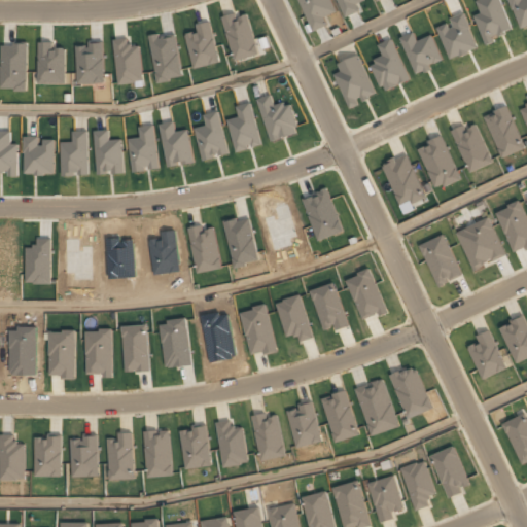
[(299,0),(313,32),(329,25),(325,16),(337,11),(331,0),(299,0)]
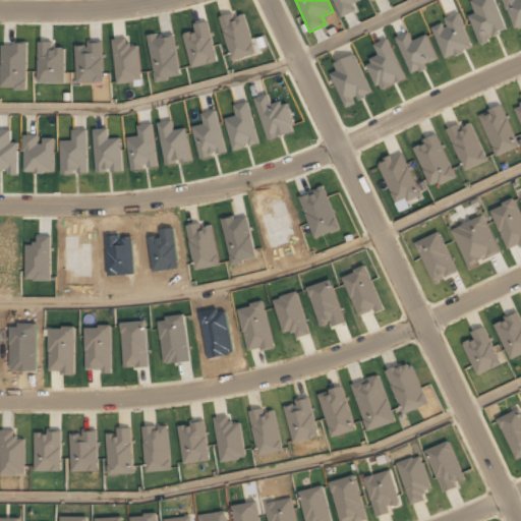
[(362,0),(333,0),(340,17),(356,11),(354,3),(363,0),(362,0)]
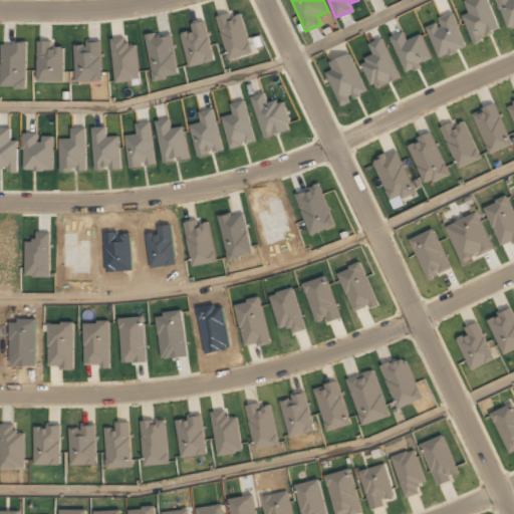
[(367,92),(350,53),(329,63),(332,70),(326,72),(341,106),(352,101),(351,99),(367,92)]
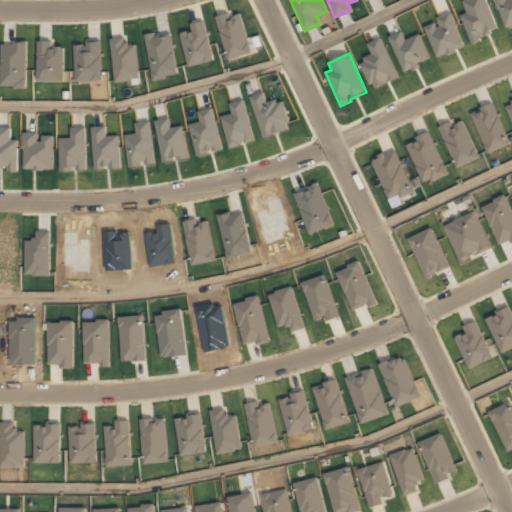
[(511,144),(493,103),(471,112),(488,153),(511,144)]
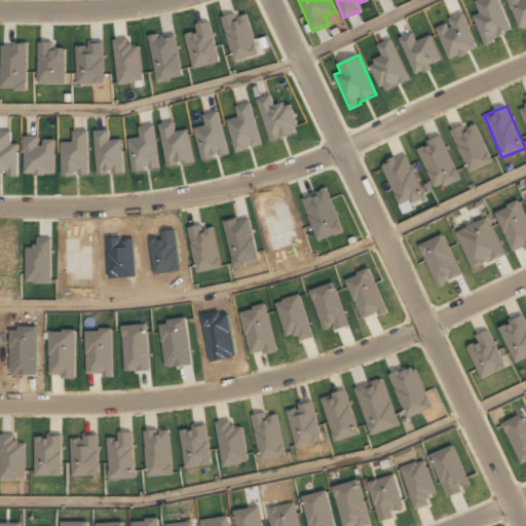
[(493,162),(477,123),(466,128),(464,124),(451,130),(470,173),(493,162)]
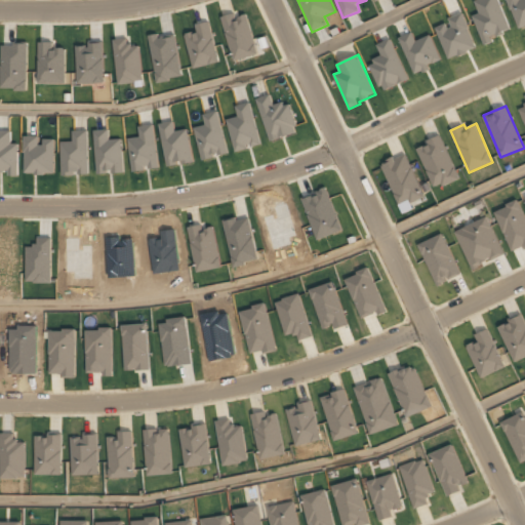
[(416,147),(435,189),(459,178),(442,136),(416,147)]
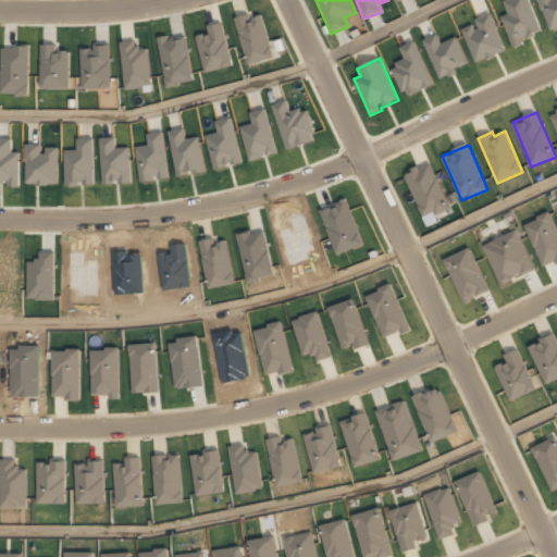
[(524,224),(544,268),(556,261),(556,229),(549,213),(524,224)]
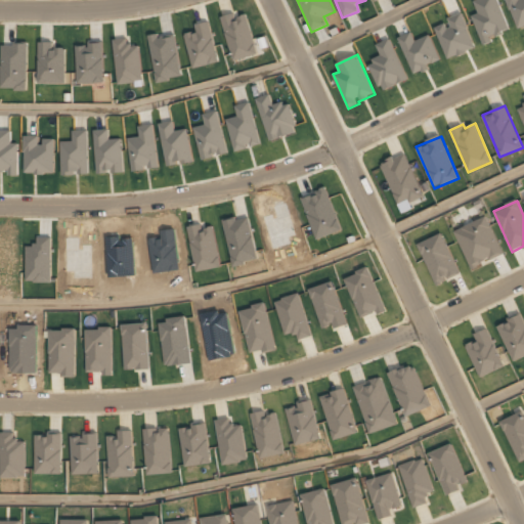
[(454,230),(471,267),(503,253),(487,216),(454,230)]
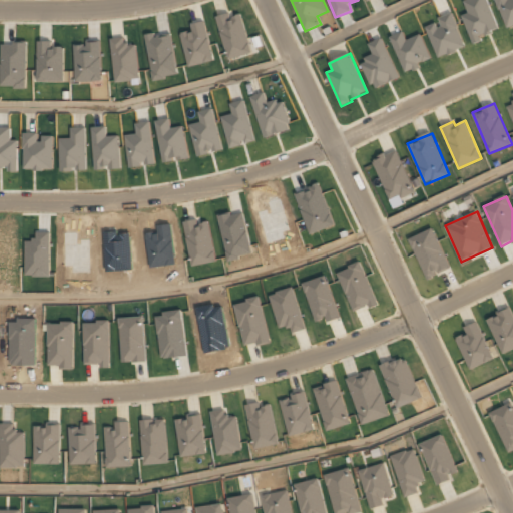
[(426,280),(451,269),(434,228),(409,238),(426,280)]
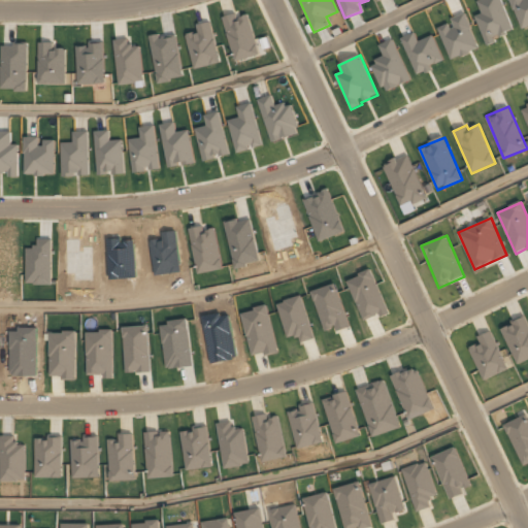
[(501,328),(518,364),(527,359),(527,323),(525,318),(501,328)]
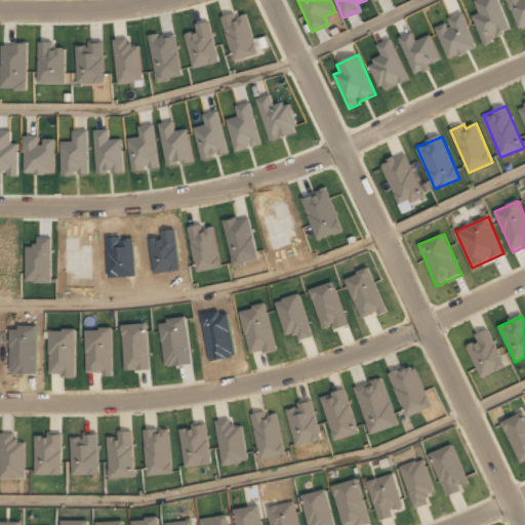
[(481,378),(506,367),(489,330),(465,341),(481,378)]
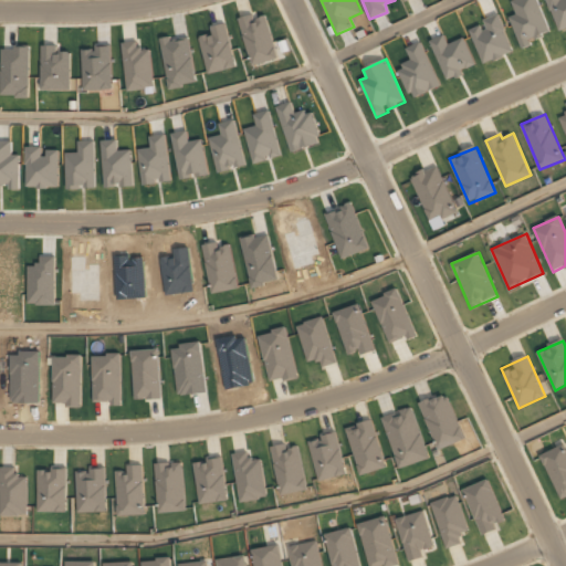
[(447,394),(420,404),(438,450),(464,440),(447,394)]
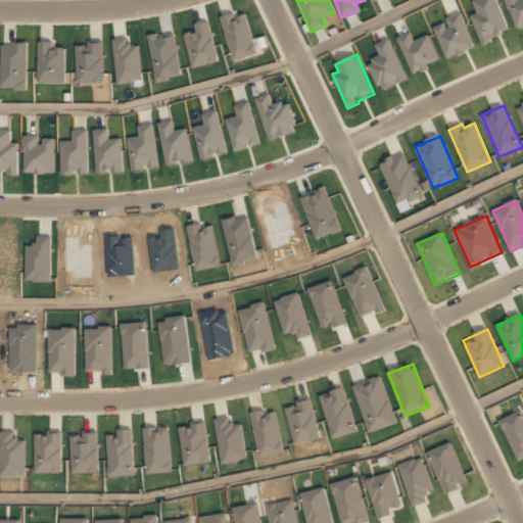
[(352,385),(368,433),(396,424),(381,376),(352,385)]
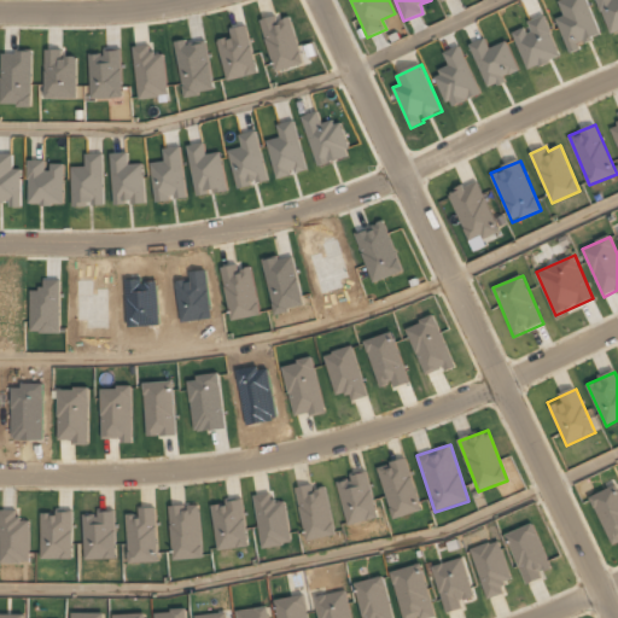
[(421,511),(408,459),(379,466),(391,518),(421,511)]
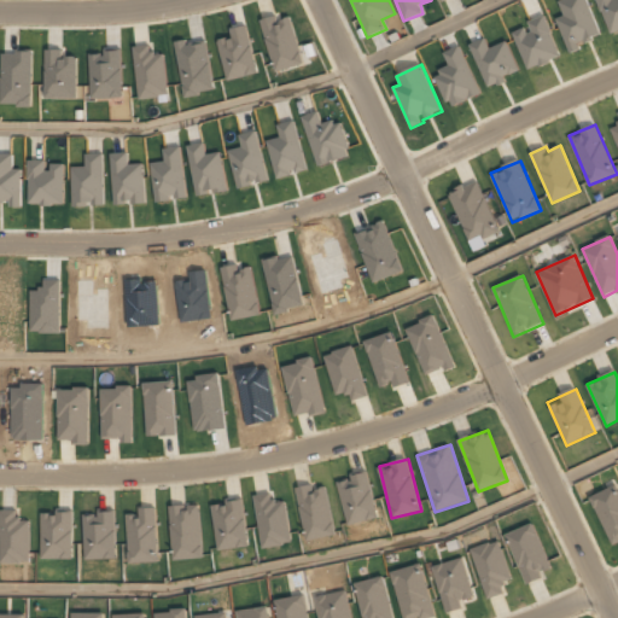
[(349,525),(379,517),(367,473),(336,482),(349,525)]
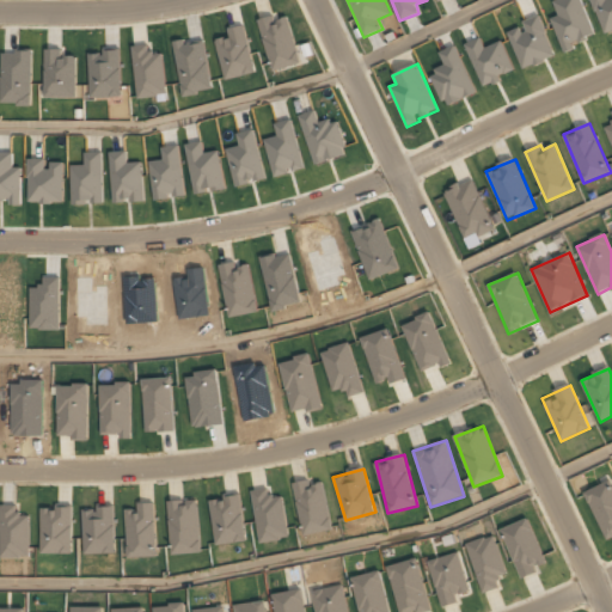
[(331,531),(323,483),(310,485),(308,479),(293,483),(303,536),(331,531)]
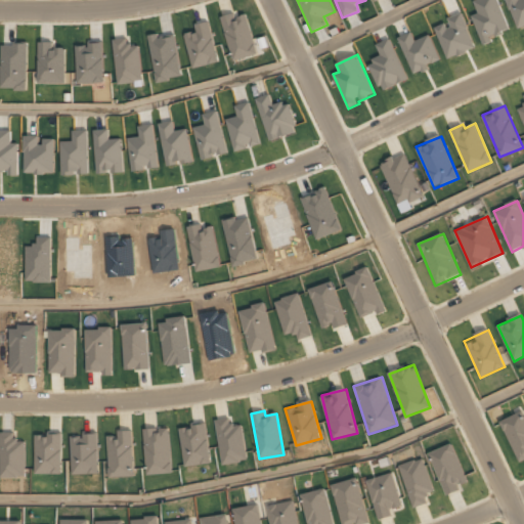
[(519,463),(523,460),(523,413),(523,410),(500,421),(519,463)]
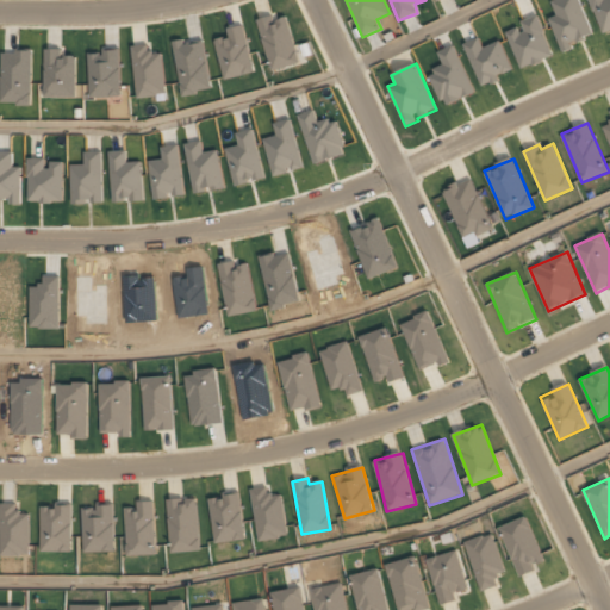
[(288,536),(281,493),(268,495),(267,486),(250,489),(259,541),(288,536)]
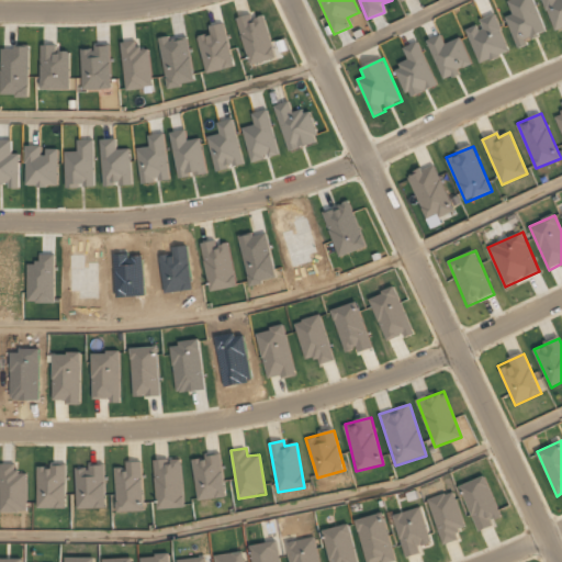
[(226,496),(220,454),(191,459),(199,501),(226,496)]
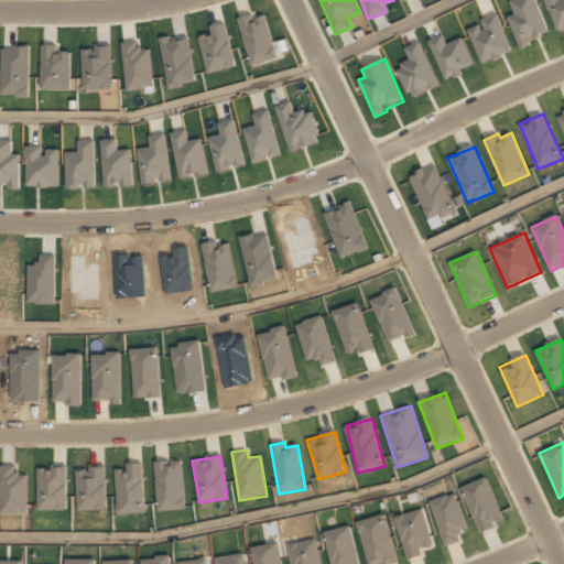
[(182,461),(155,462),(158,511),(184,510),(182,461)]
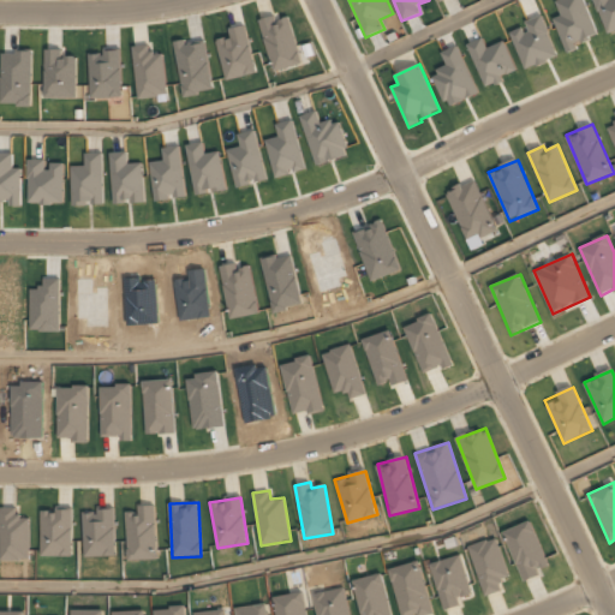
[(127,560),(157,559),(155,506),(136,506),(137,512),(126,512),(127,560)]
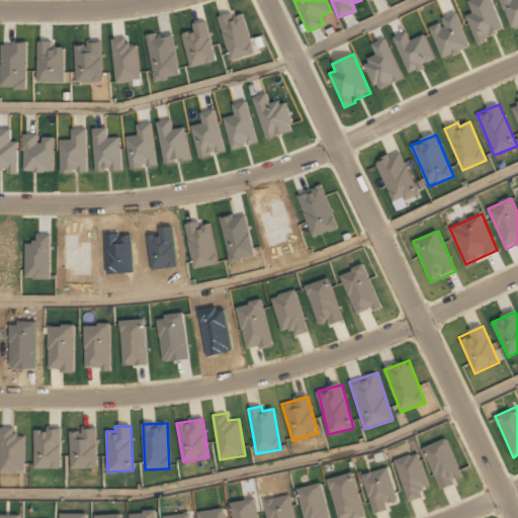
[(24,435),(14,435),(14,428),(0,427),(0,436),(0,471),(24,471),(24,435)]
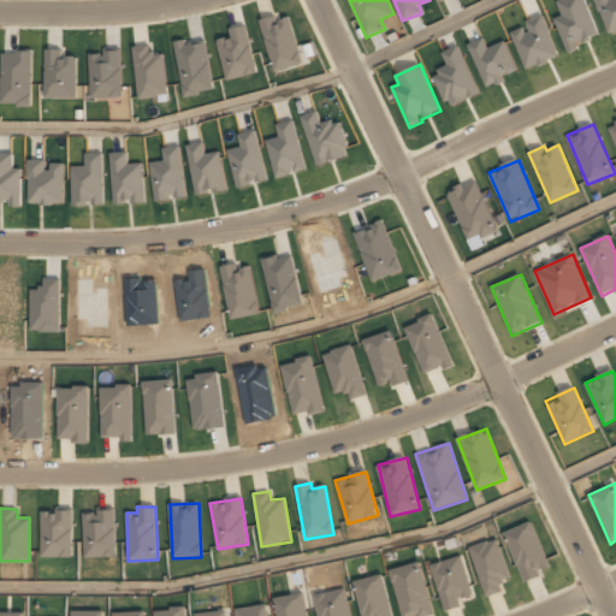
[(72,557),(72,511),(41,510),(41,557),(72,557)]
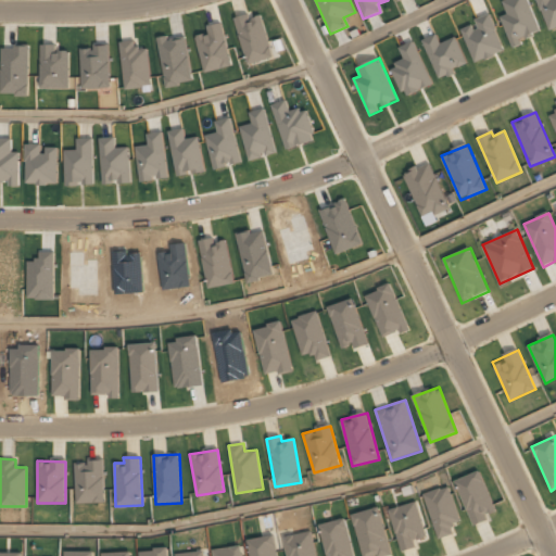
[(104,503),(103,462),(75,463),(76,503),(104,503)]
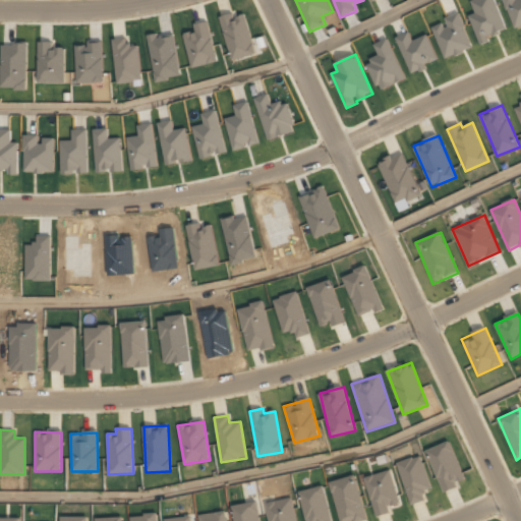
[(458,486),(457,482),(465,479),(450,441),(426,450),(444,493),(458,486)]
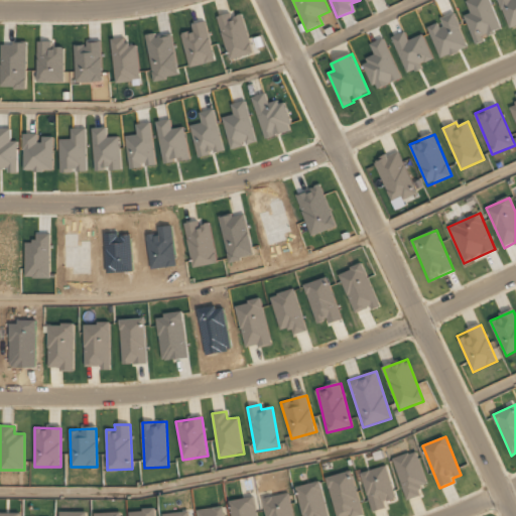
[(392,459),(407,500),(421,495),(418,487),(427,483),(415,449),(392,459)]
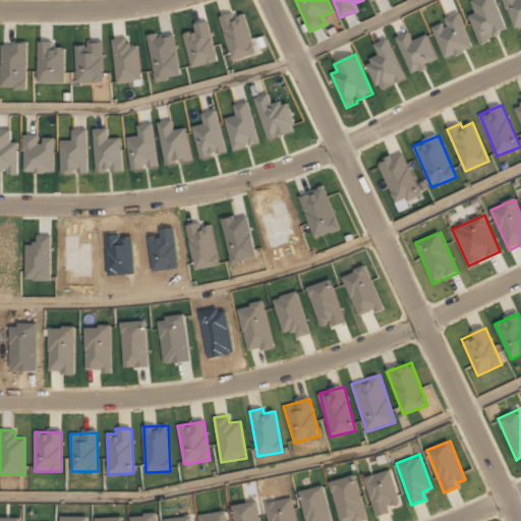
[(365,476),(374,516),(391,513),(389,506),(399,504),(391,470),(365,476)]
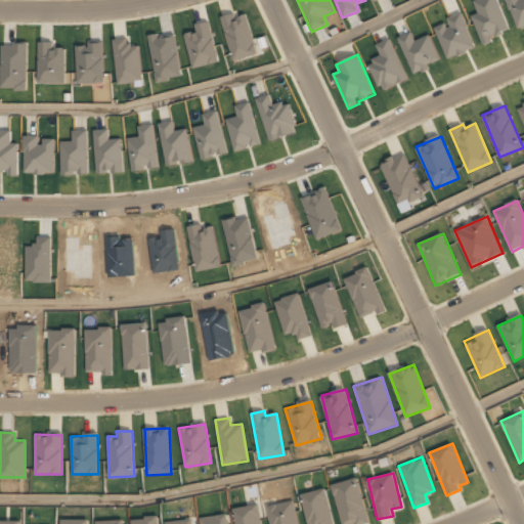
[(331,484),(341,523),(354,523),(355,523),(354,523),(364,523),(368,523),(356,478),(331,484)]
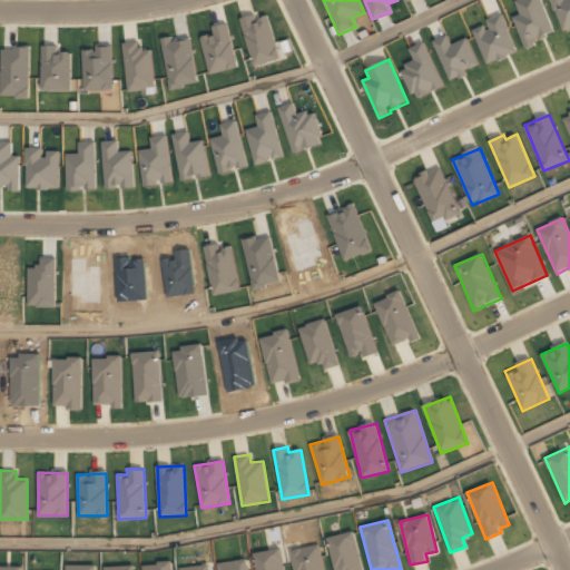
[(335,569),(363,569),(353,531),(326,538),(335,569)]
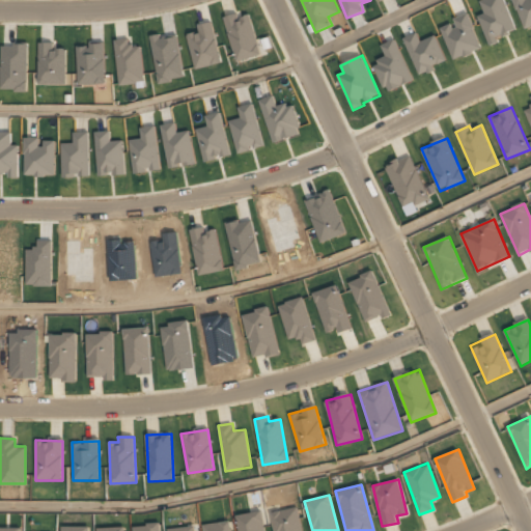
[(270,513),(274,530),(302,530),(297,507),(270,513)]
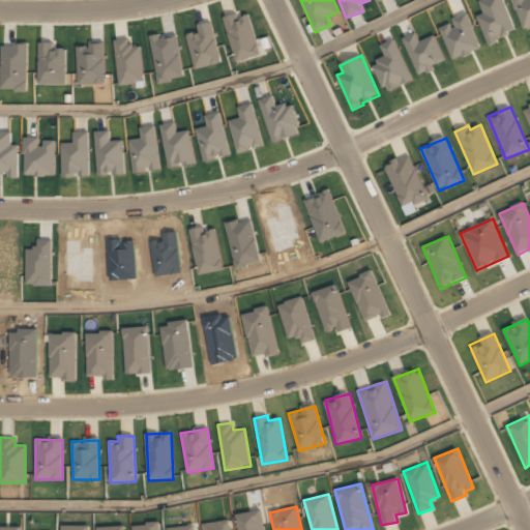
[(238,529),(263,529),(260,509),(236,514),(238,529)]
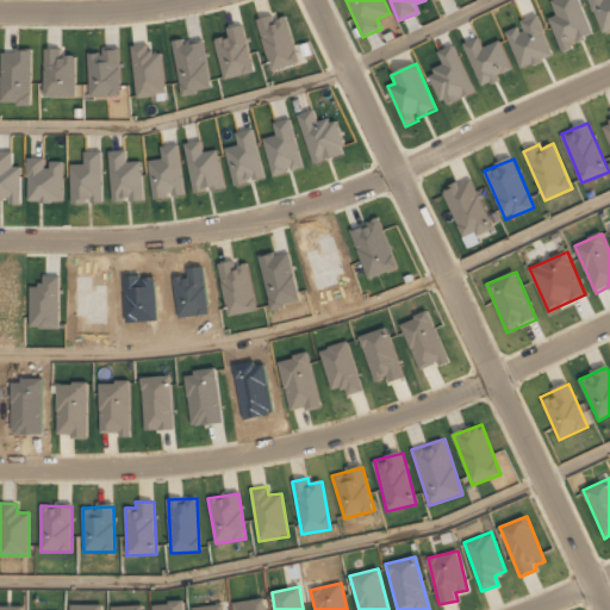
[(232,604),(234,609),(265,609),(263,598),(232,604)]
